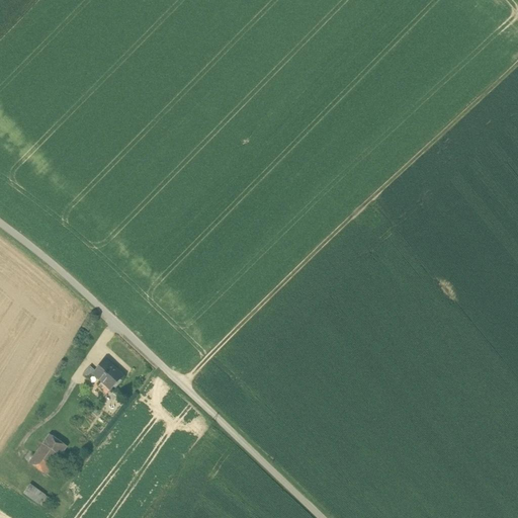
[(123,376),(105,360),(95,371),(93,373),(103,383),(111,391),(123,376)]
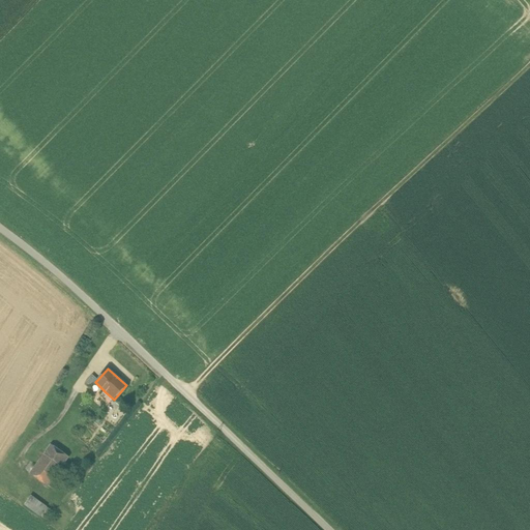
[(92,375),(84,383),(89,387),(94,381),(96,379),(97,379),(92,375)]
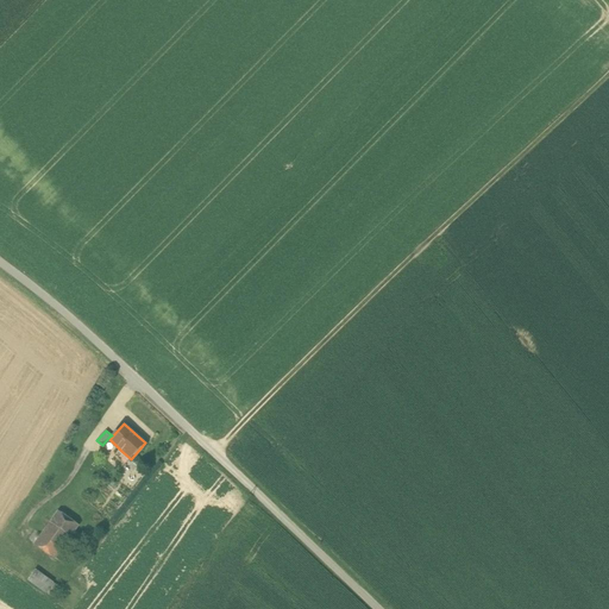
[(121,451),(115,457),(125,465),(131,459),(121,451)]
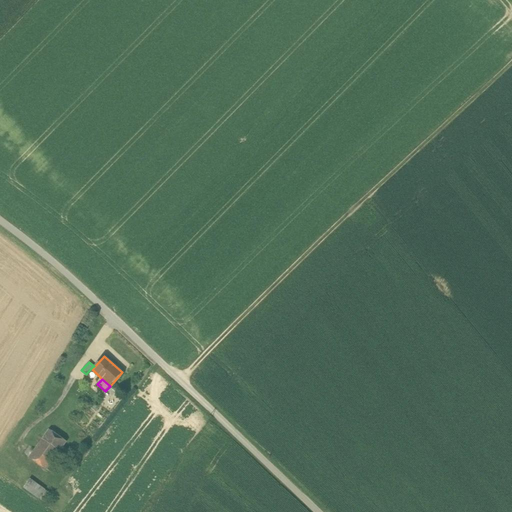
[(67,441),(49,430),(42,439),(60,451),(67,441)]
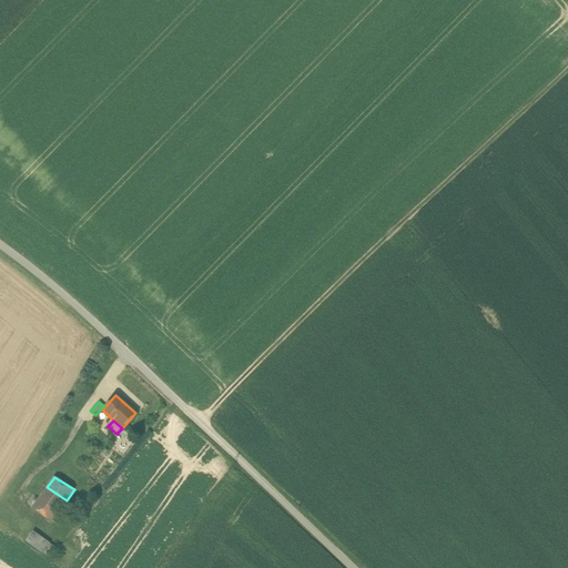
[(47,487),(32,508),(51,520),(67,500),(47,487)]
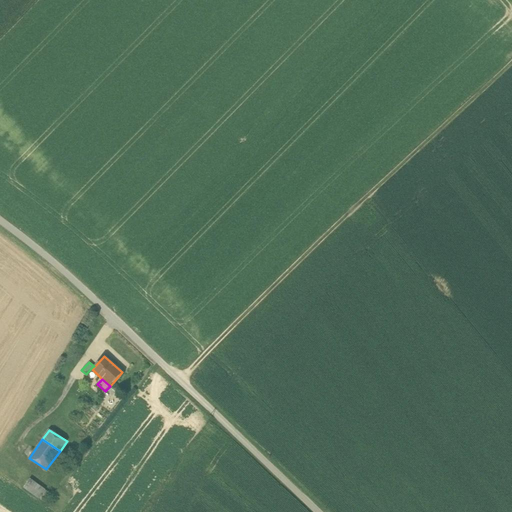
[(60,451),(46,469),(52,472),(64,454),(60,451)]
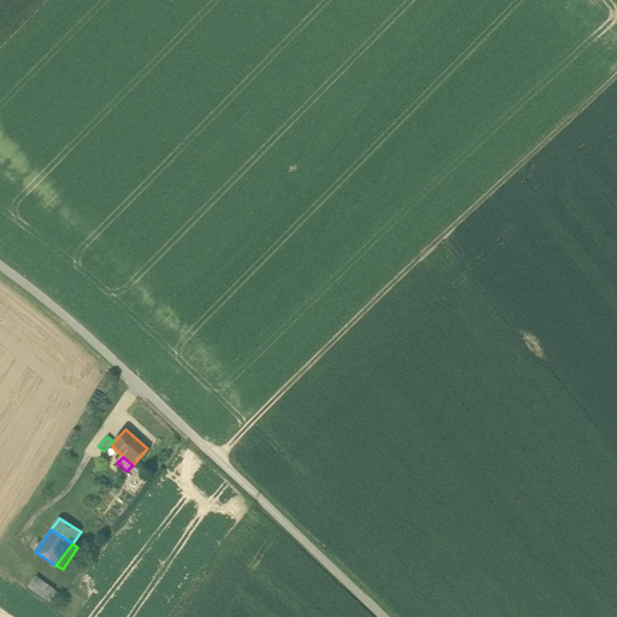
[(63,597),(36,576),(28,587),(56,607),(63,597)]
